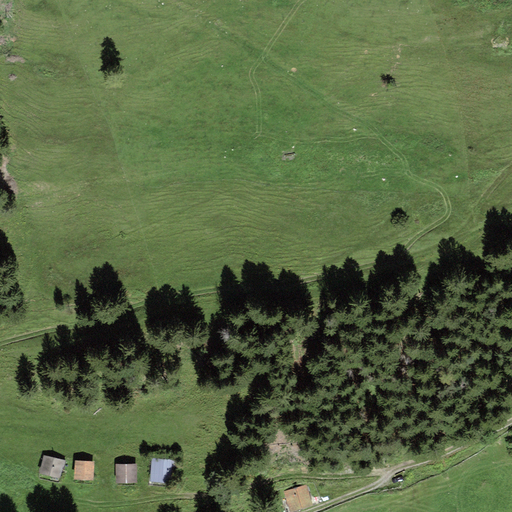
[(60,479),(65,460),(44,455),(39,474),(60,479)]
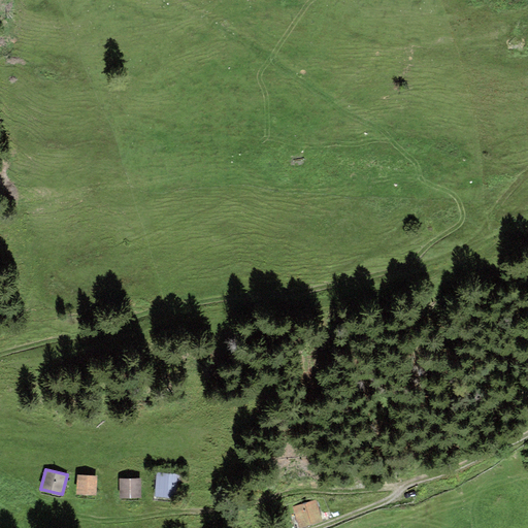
[(178,499),(180,474),(157,472),(155,498),(178,499)]
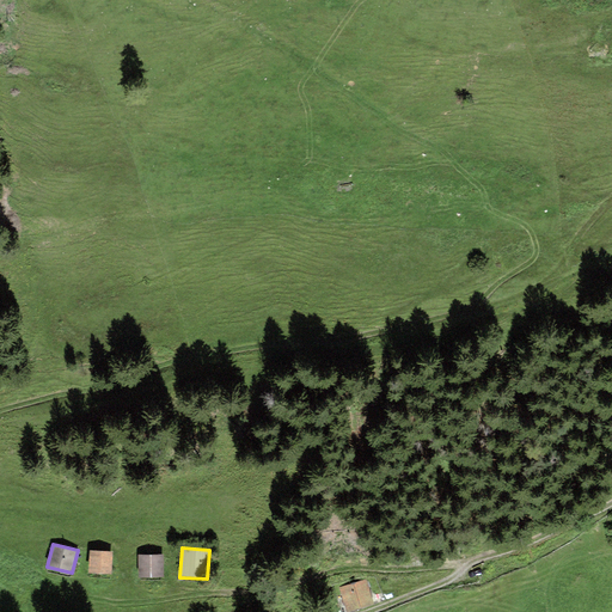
[(111,575),(112,552),(91,551),(90,574),(111,575)]
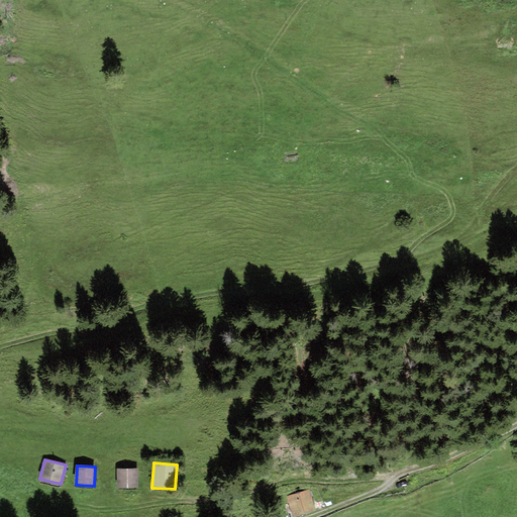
[(137,489),(137,469),(116,469),(116,489),(137,489)]
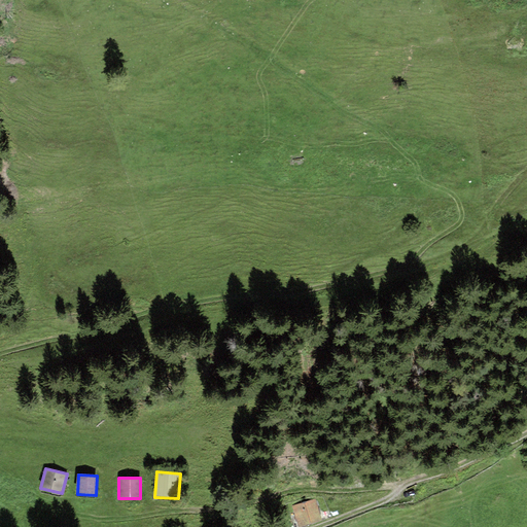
[(316,499),(291,506),(297,526),(301,526),(322,521),(316,499)]
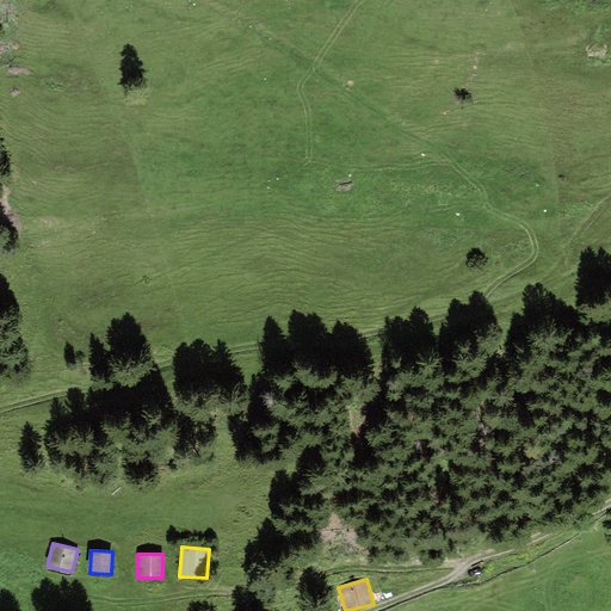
All buildings are outlined.
